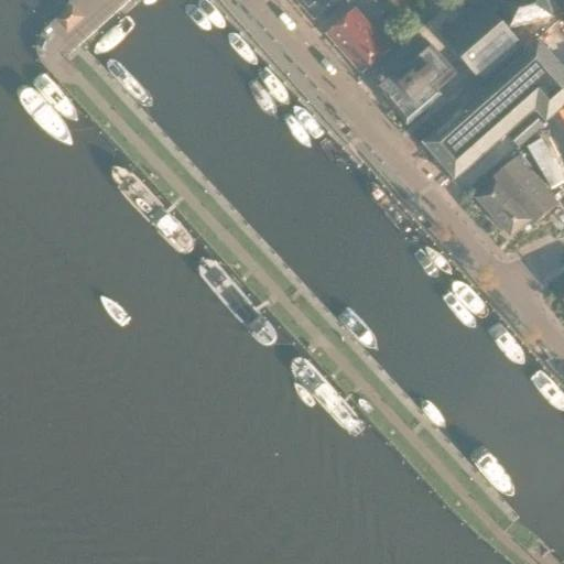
[(297,0),(315,20),(337,0),(297,0)]
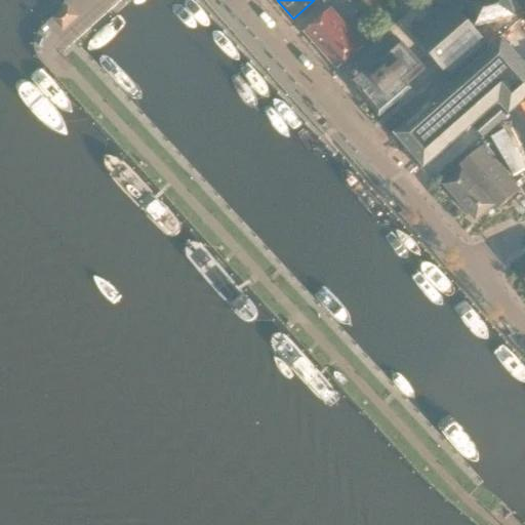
[(461,0),(449,0),(410,34),(421,46),(441,69),(450,80),(490,47),(489,46),(481,37),(459,11),(467,5),(461,0)]
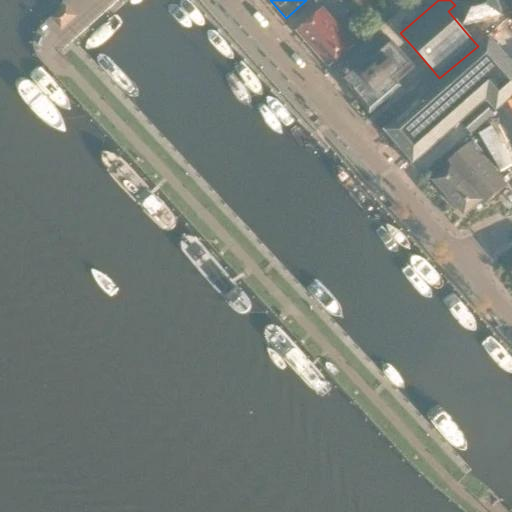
[(511,2),(511,0),(455,0),(463,27),(465,27),(510,14),(509,12),(511,11),(511,4),(511,3),(511,2)]
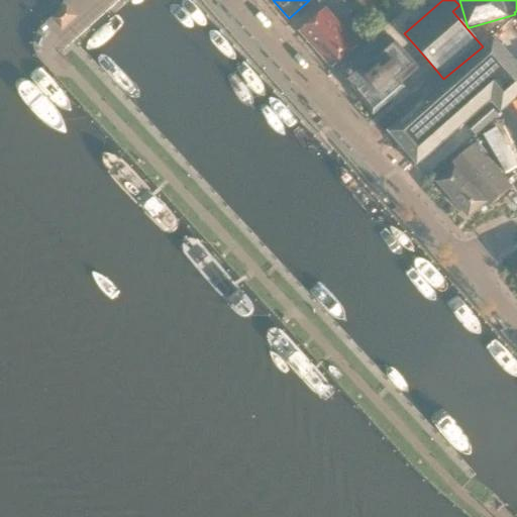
[(357,44),(326,9),(300,32),(331,68),(357,44)]
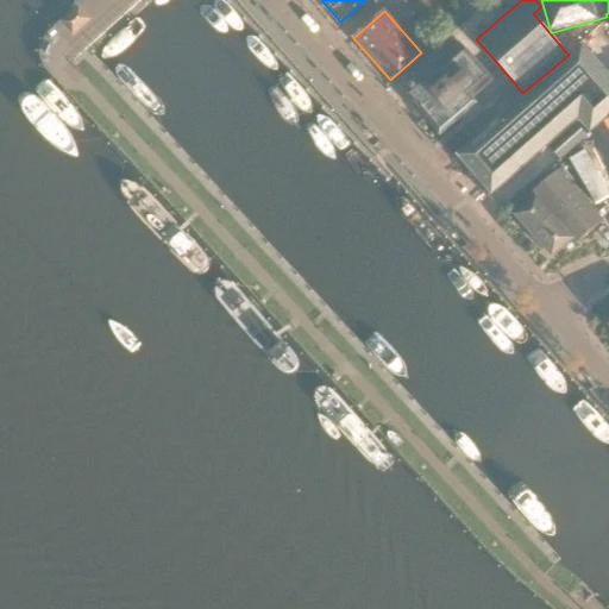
[(86,20),(79,12),(66,24),(73,32),(86,20)]
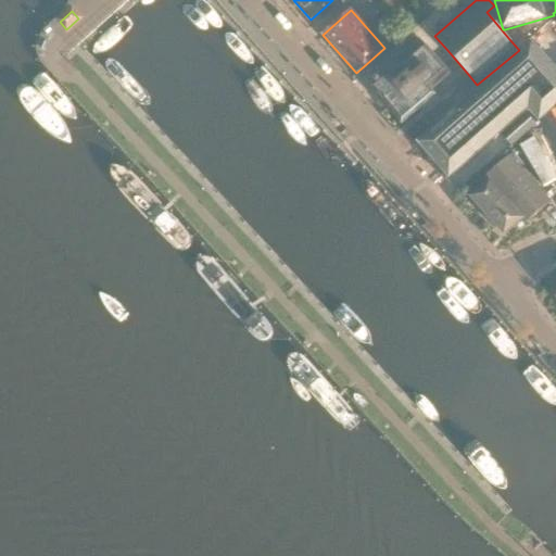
[(540,122),(555,106),(555,68),(532,41),(418,142),(450,178),(528,109),(540,122)]
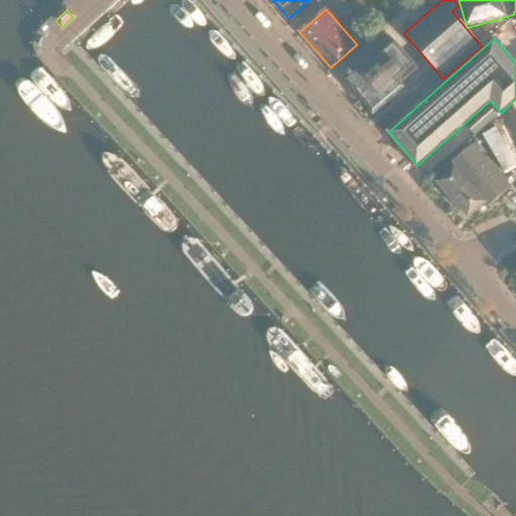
[(386,42),(373,54),(373,55),(343,82),(374,117),(404,90),(397,81),(410,70),(386,42)]
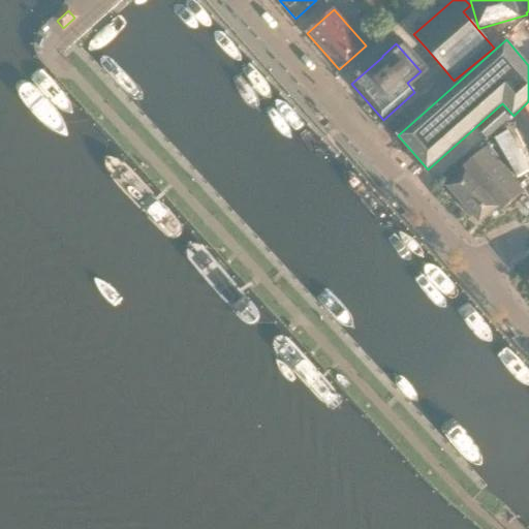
[(477,128),(486,138),(508,118),(500,107),(477,128)]
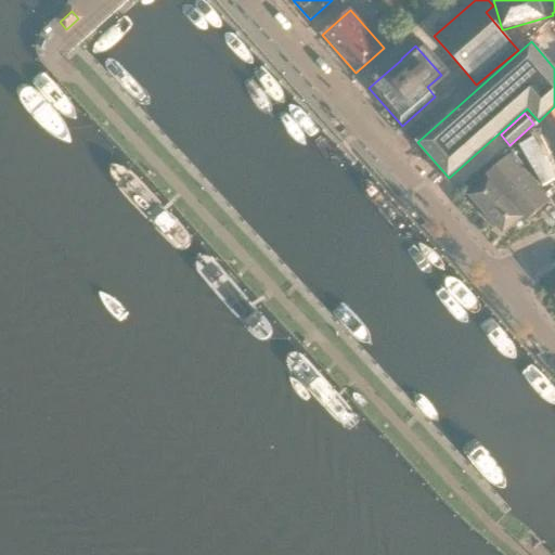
[(470,197),(487,216),(515,190),(510,183),(514,180),(506,169),(515,162),(511,156),(483,179),(487,182),(470,197)]
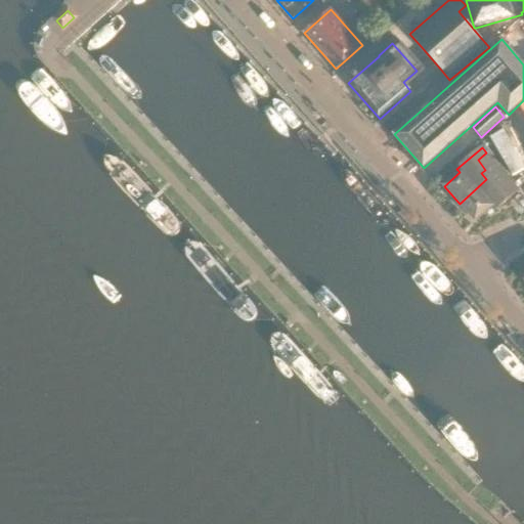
[(519,190),(486,153),(478,160),(485,170),(481,173),(486,179),(460,204),(475,221),(492,206),(495,211),(519,190)]
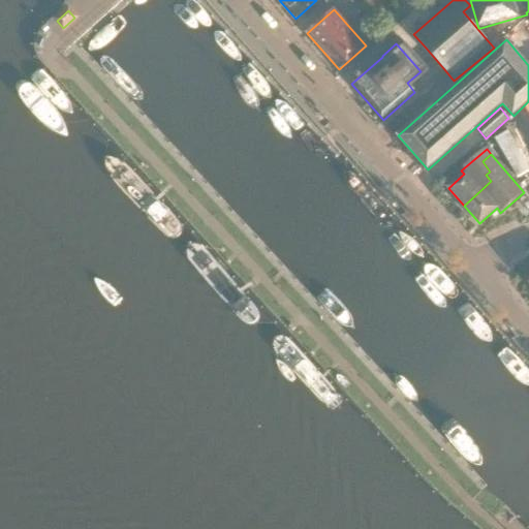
[(351,180),(328,201),(369,248),(394,225),(351,180)]
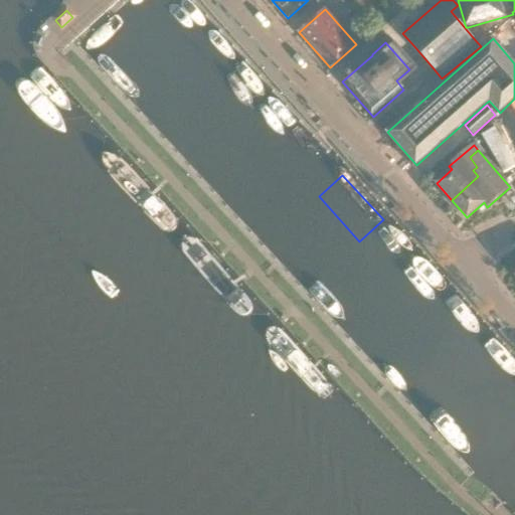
[(175,246),(244,320),(259,306),(190,232),(175,246)]
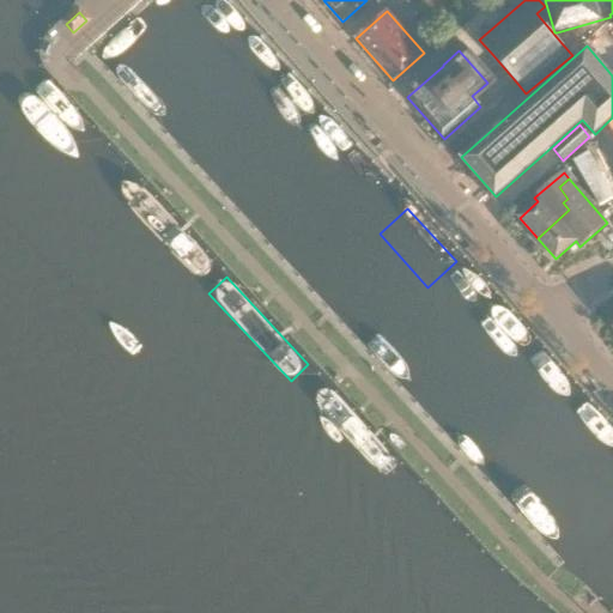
[(309,400),(384,480),(401,465),(326,384),(309,400)]
